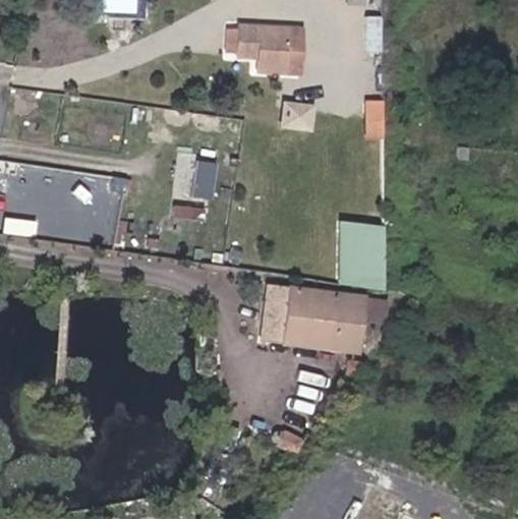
[(226,24),(223,51),(242,54),(241,64),(274,69),(277,25),(252,23),(253,18),(226,16),(226,24)]
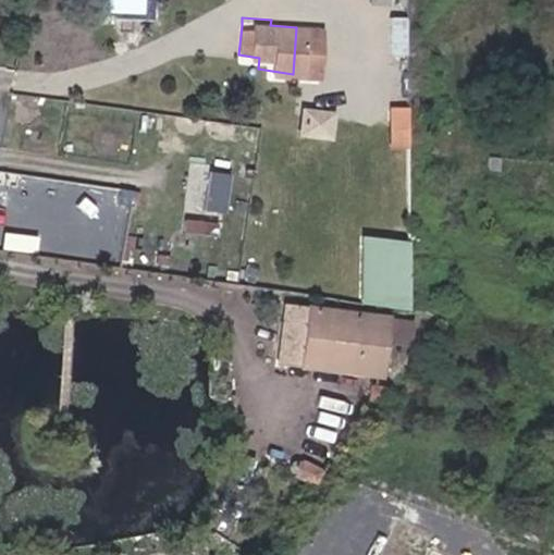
[(224,53),(238,54),(242,26),(228,24),(224,53)]
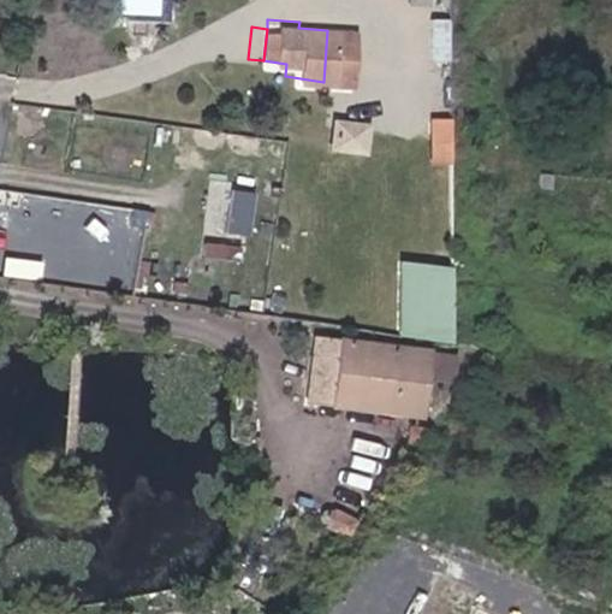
[(455,161),(455,118),(429,117),(428,161),(455,161)]
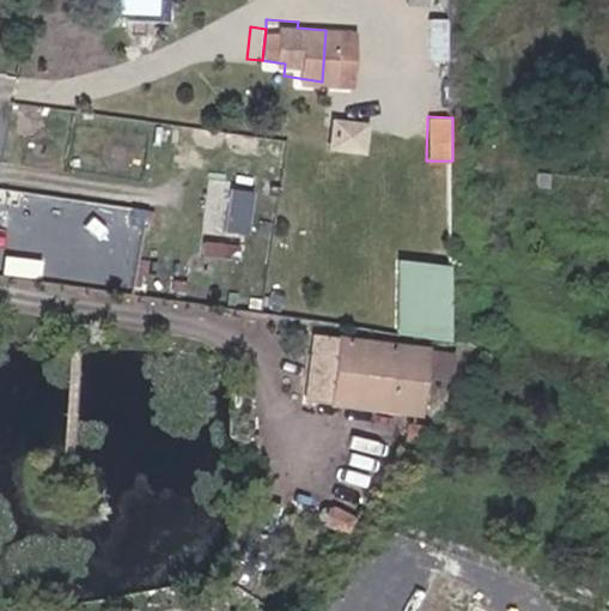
[(328,150),(369,152),(370,122),(330,120),(328,150)]
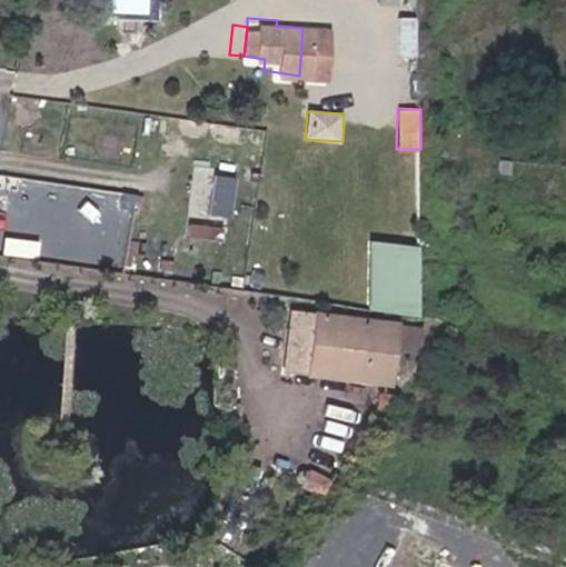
[(210,175),(207,215),(235,217),(238,176),(210,175)]
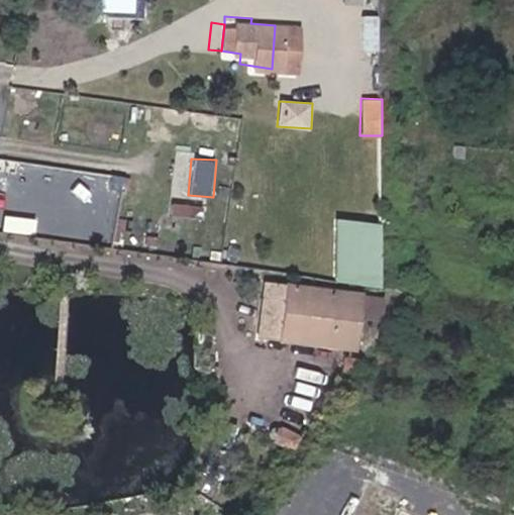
[(336,283),(383,285),(385,222),(337,220),(336,283)]
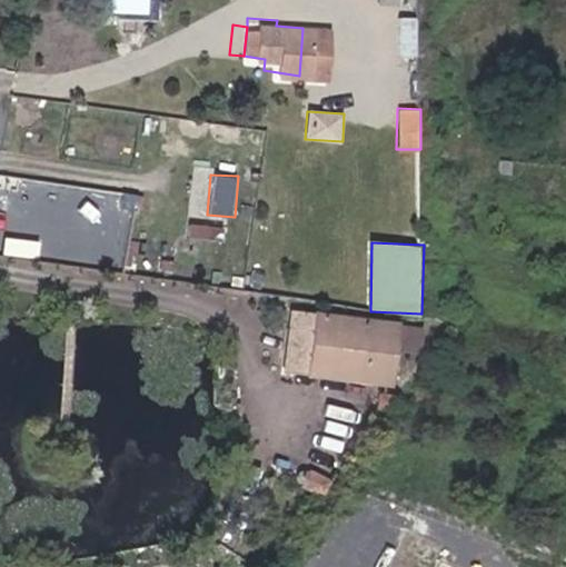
[(304,375),(314,312),(291,309),(281,370),(304,375)]
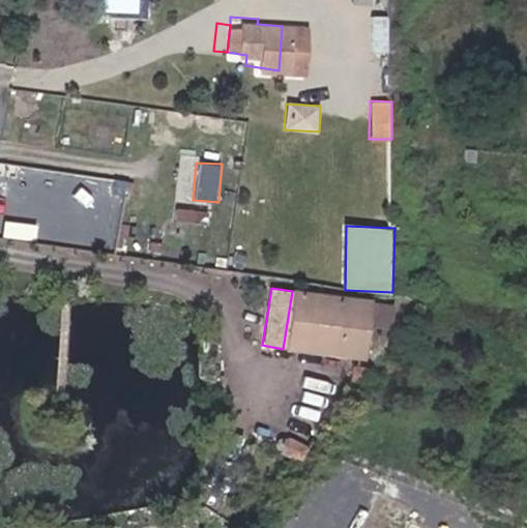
[(390,306),(292,291),(283,349),(341,358),(356,361),(362,327),(387,331),(390,306)]
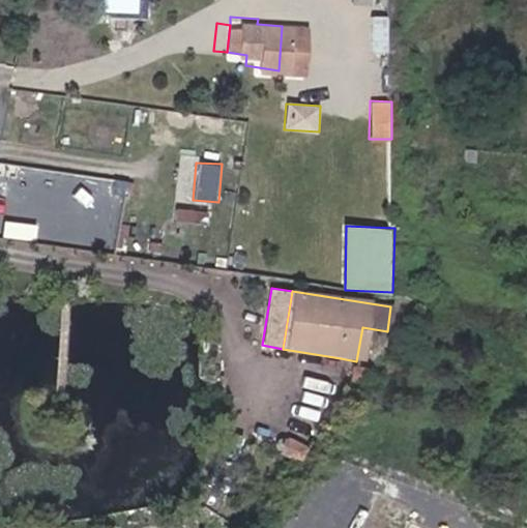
[(353,378),(356,361),(341,358),(338,376),(353,378)]
